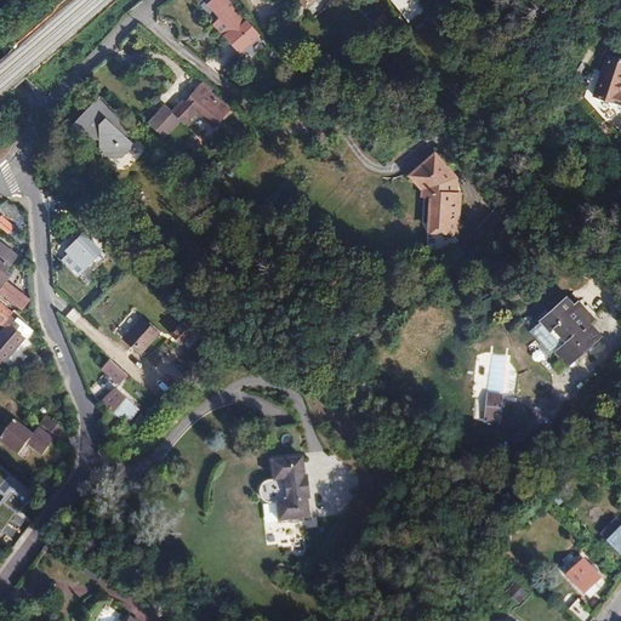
[(212,0),(210,3),(218,11),(235,30),(232,34),(229,36),(245,53),(265,35),(249,18),(232,0),(212,0)]
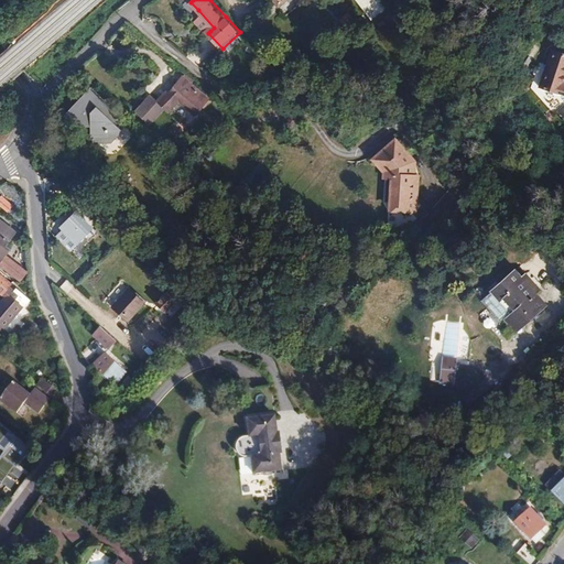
[(387,7),(381,0),(365,0),(376,15),(387,7)]
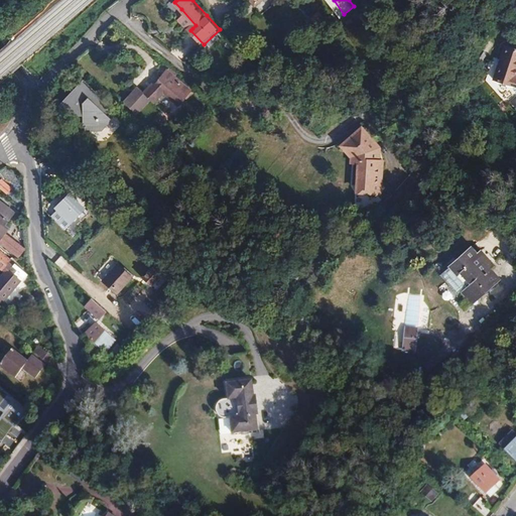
[(196,25),(181,9),(177,13),(192,28),(196,25)]
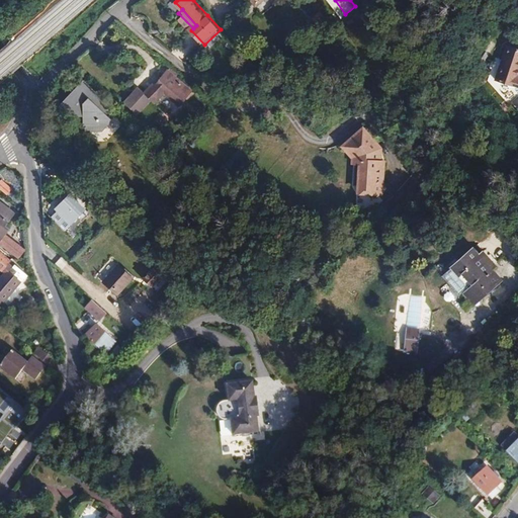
[(517,66),(517,54),(504,49),(493,83),(515,91),(517,82),(514,80),(517,66)]
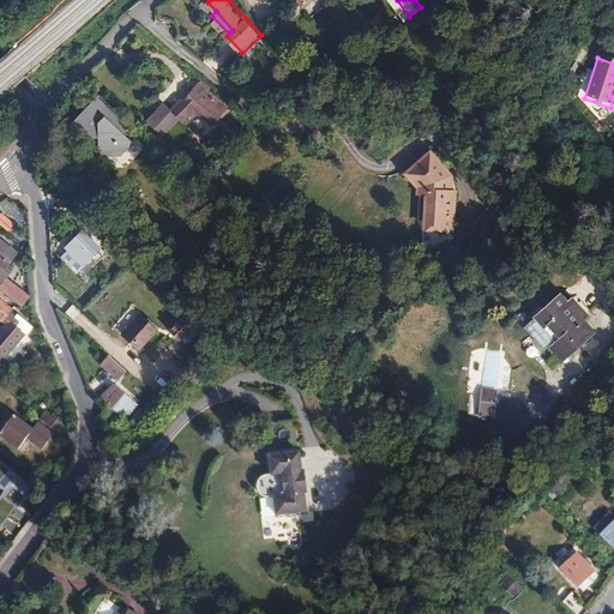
[(200,84),(194,90),(200,95),(205,88),(200,84)]
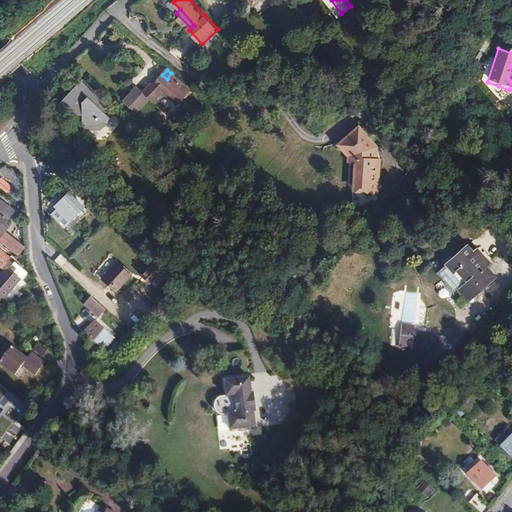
[(167,79),(162,75),(154,84),(176,102),(185,92),(180,89),(184,83),(171,73),(167,79)]
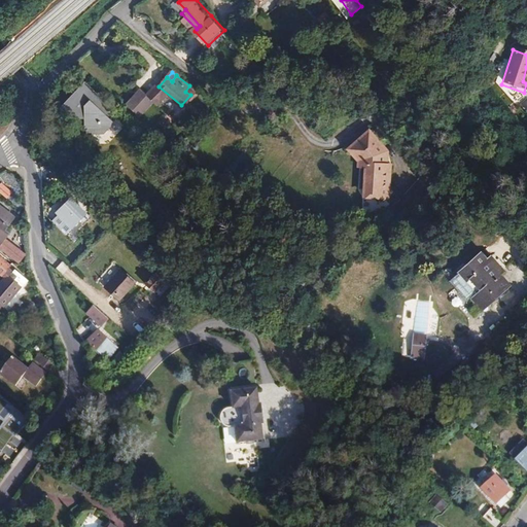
[(110,111),(84,84),(62,107),(73,117),(84,119),(85,134),(103,133),(113,124),(105,115),(110,111)]
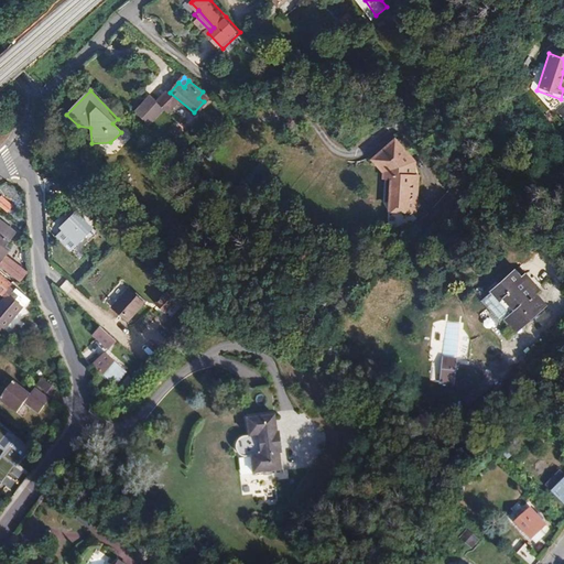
[(142,98),(145,102),(152,95),(149,93),(142,98)]
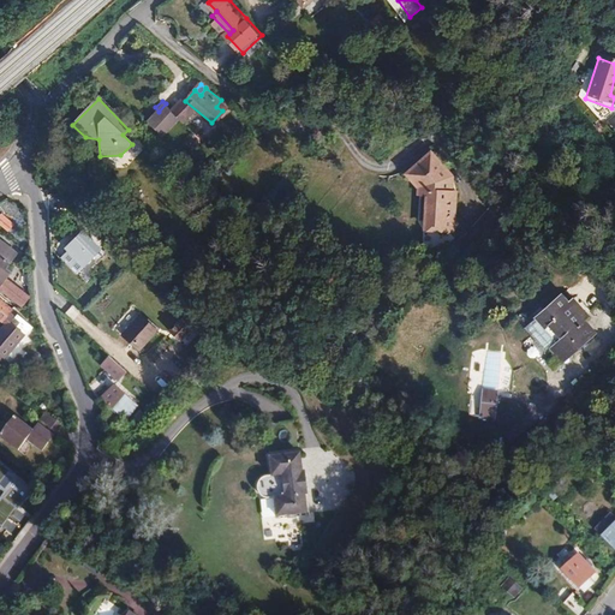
[(166,103),(159,112),(150,121),(166,135),(181,118),(166,103)]
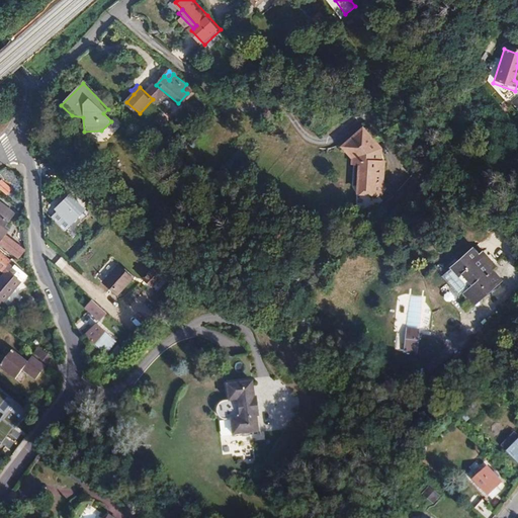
[(177,115),(180,110),(174,105),(170,110),(177,115)]
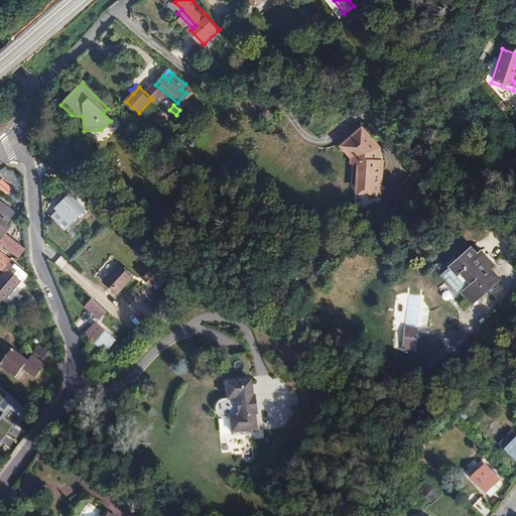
[(167,129),(176,115),(169,110),(169,109),(158,123),(167,129)]
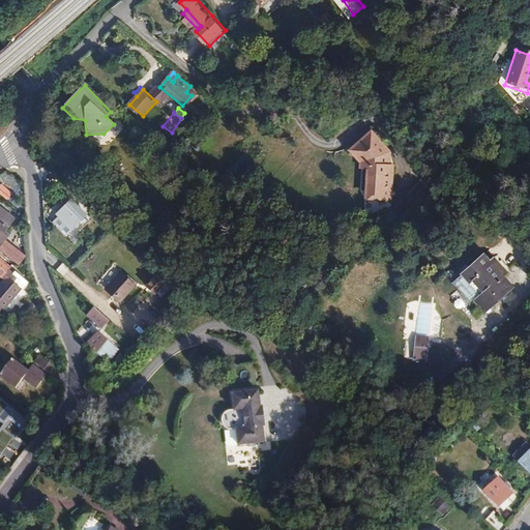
[(371,135),(353,149),(365,164),(362,188),(367,188),(367,197),(378,197),(384,203),(396,193),(391,187),(393,165),(388,165),(383,158),(387,155),(387,149),(376,136),(374,138),(371,135)]
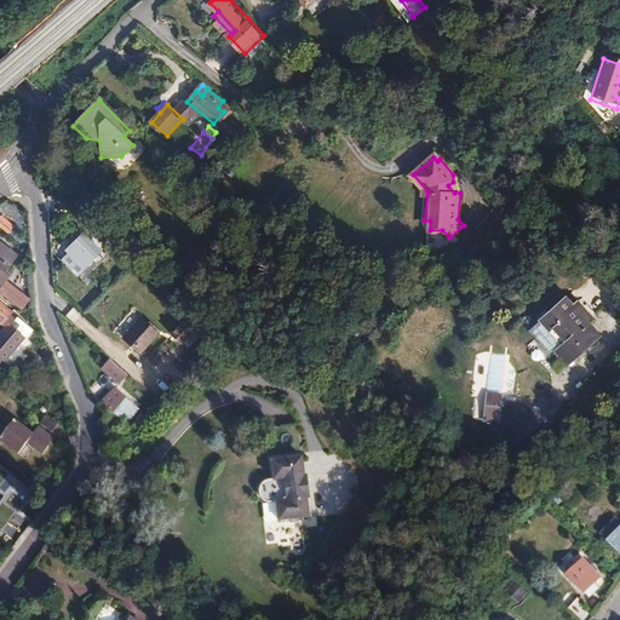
[(12,227),(0,217),(0,216),(0,228),(6,234),(12,227)]
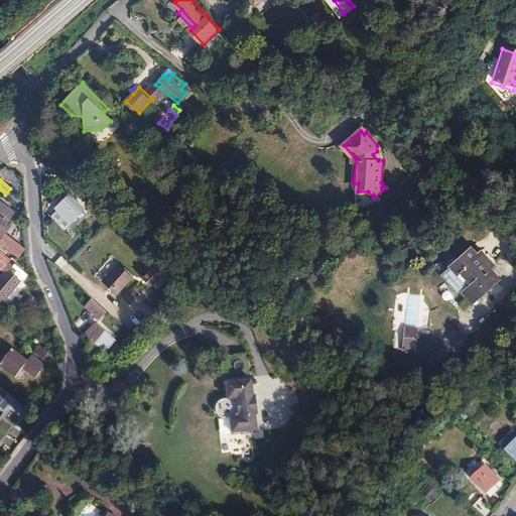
[(70,194),(57,207),(56,208),(72,223),(73,221),(86,208),(70,194)]
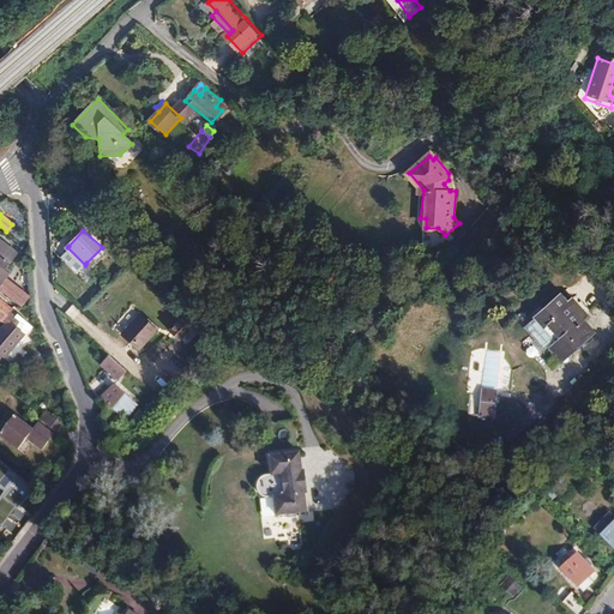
[(0,288),(22,306),(29,298),(6,278),(11,272),(22,260),(1,244),(0,245),(0,288)]
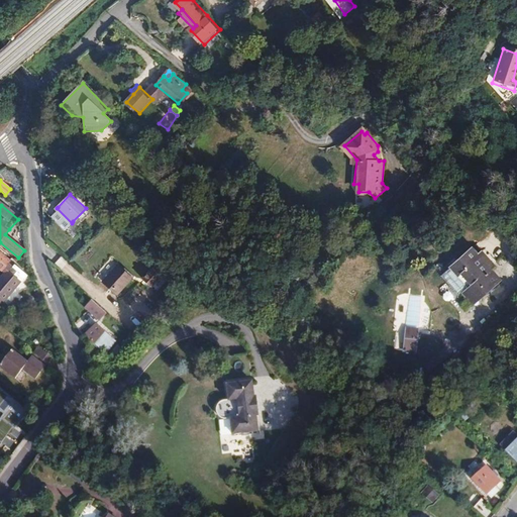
[(460,295),(463,292),(469,288),(479,299),(481,298),(501,281),(492,270),(480,255),(474,248),(444,275),(460,295)]
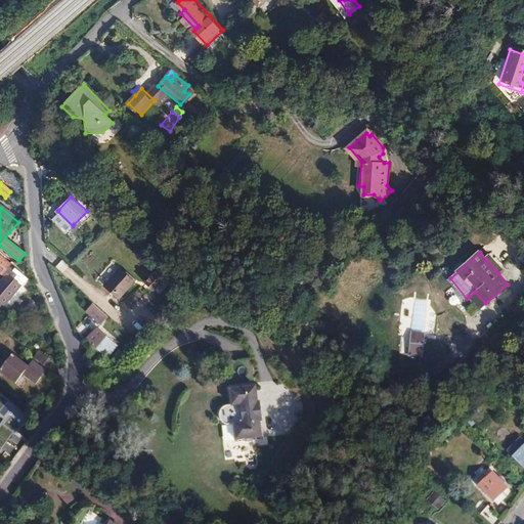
[(0,302),(4,305),(22,285),(11,276),(14,272),(8,267),(10,264),(0,255),(0,271),(5,275),(0,281),(0,302)]
